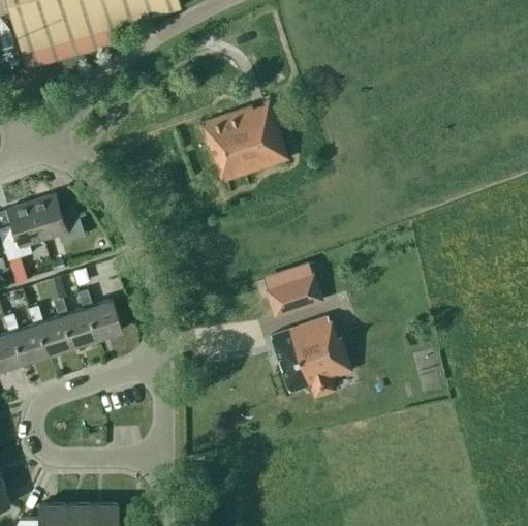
[(179,0),(6,0),(27,69),(115,44),(110,28),(181,7),(179,0)]
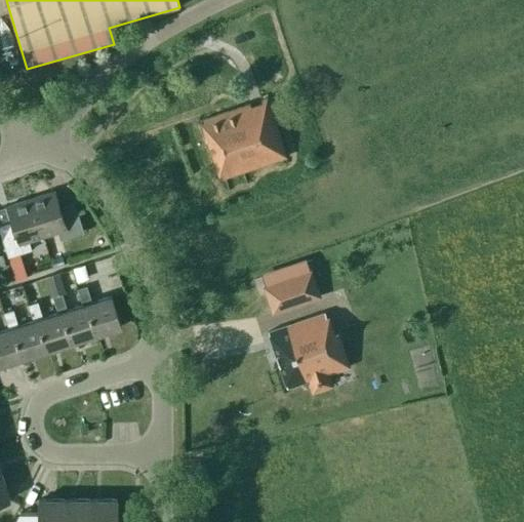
[(287,159),(267,101),(201,123),(220,181),(287,159)]
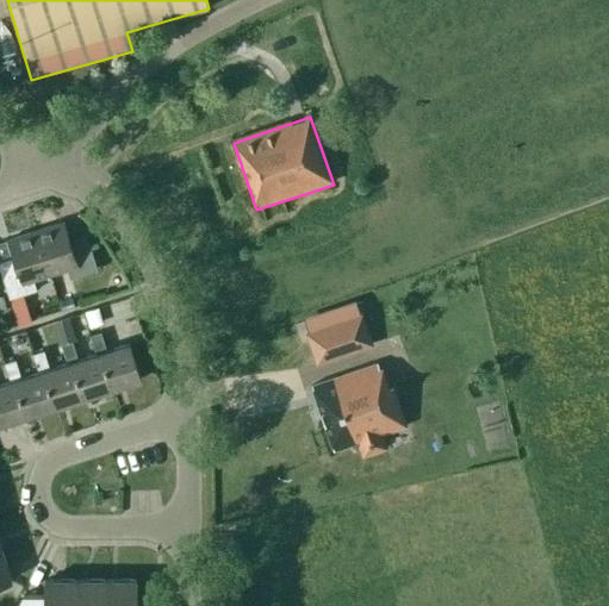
[(36,233),(50,276),(67,272),(69,282),(98,273),(89,248),(73,252),(63,225),(36,233)]
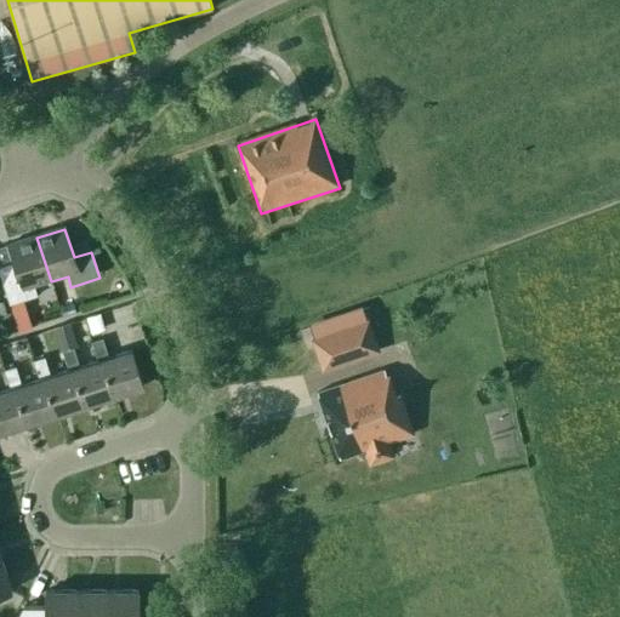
[(34,287),(51,281),(37,238),(10,246),(18,274),(1,280),(10,307),(38,297),(34,287)]
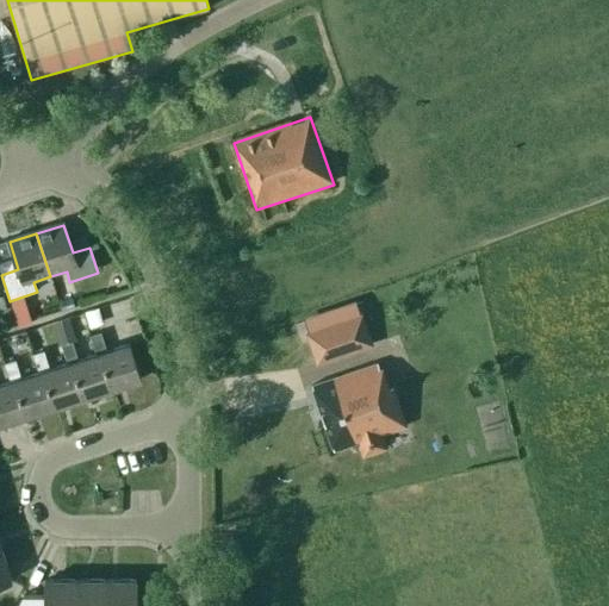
[(94,299),(101,326),(134,318),(126,291),(94,299)]
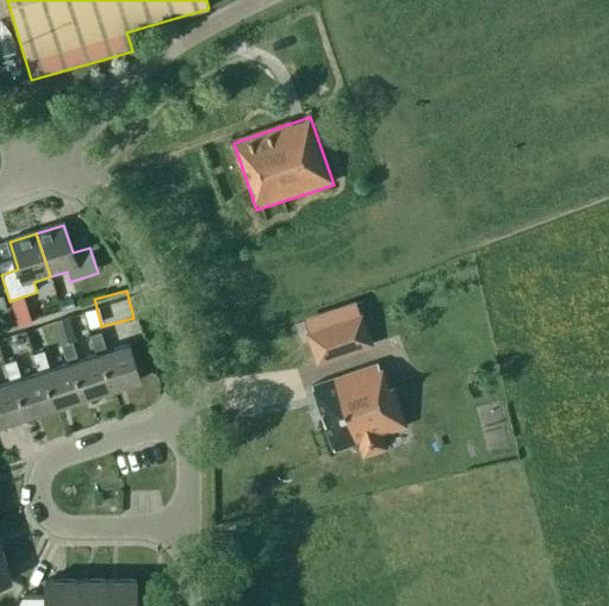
[(75,310),(73,299),(58,304),(62,313),(75,310)]
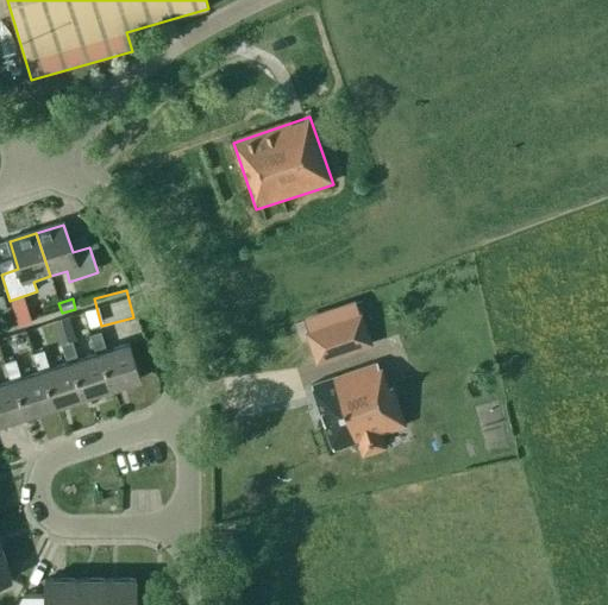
[(361,319),(308,335),(318,363),(370,345),(361,319)]
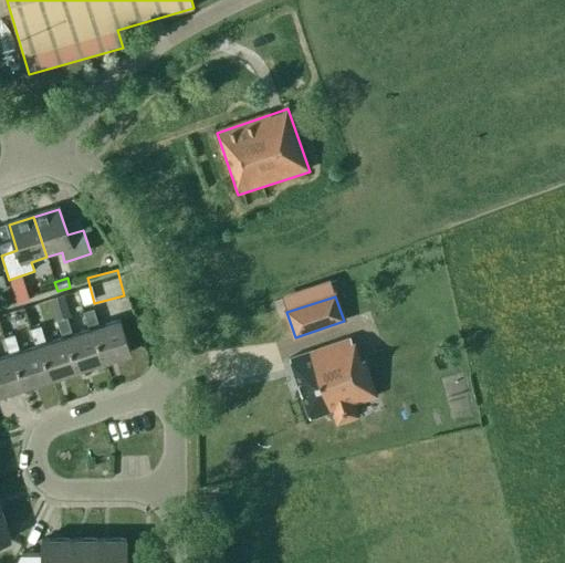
[(93,331),(90,332),(73,337),(67,320),(71,319),(64,298),(51,301),(58,323),(63,341),(66,339),(77,372),(104,363),(93,331)]
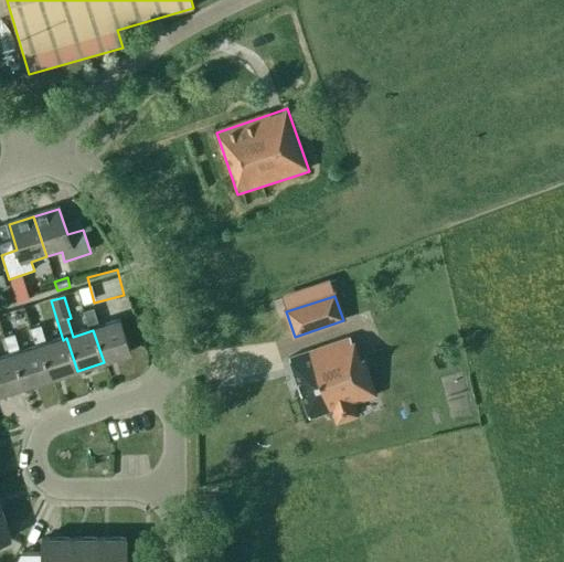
[(93,330),(104,362),(131,353),(120,321),(99,328),(94,310),(84,314),(89,331),(93,330)]
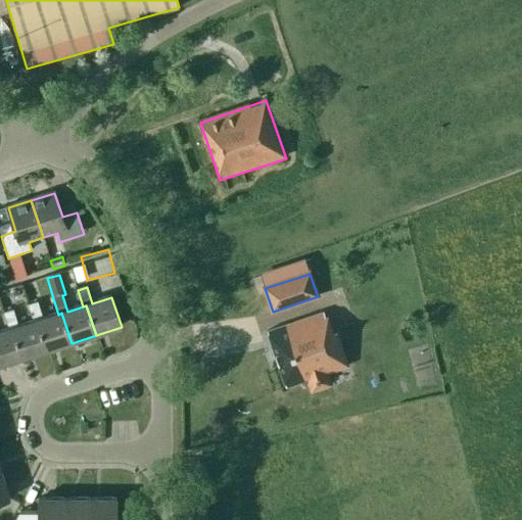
[(29,306),(34,322),(37,321),(47,351),(72,343),(61,313),(58,315),(43,319),(38,303),(29,306)]
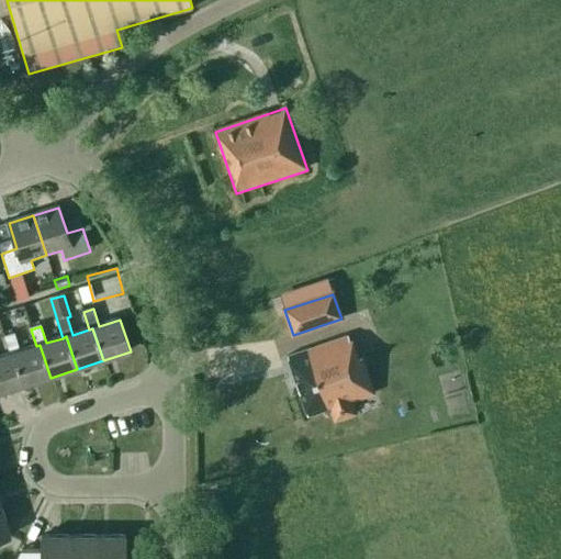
[(13,354),(24,386),(51,378),(40,345),(36,346),(20,351),(14,334),(4,337),(10,355),(13,354)]
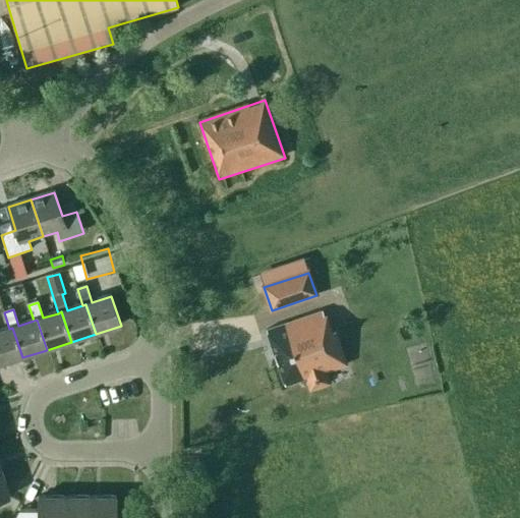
[(330,336),(322,312),(267,332),(285,387),(306,380),(310,392),(330,385),(326,373),(347,366),(336,334),(330,336)]
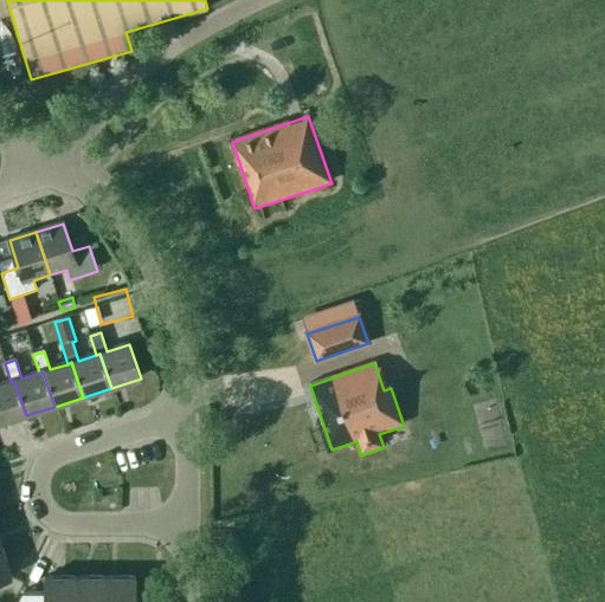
[(0,424),(26,415),(14,381),(11,382),(0,384),(0,424)]
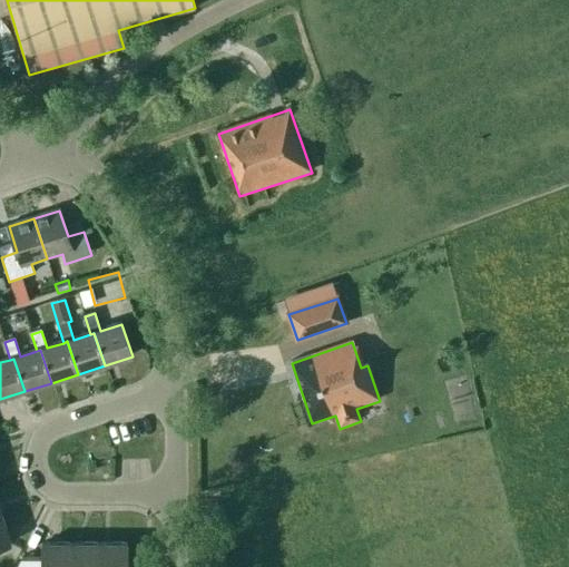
[(0,518),(0,548),(11,545),(2,518),(0,518)]
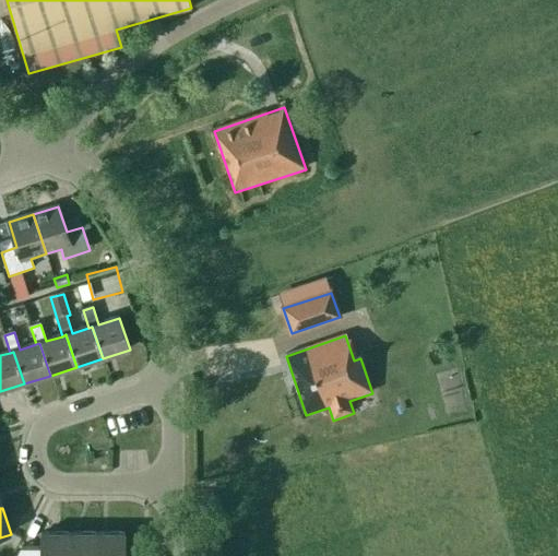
[(69,555),(70,534),(42,534),(42,546),(23,546),(19,555),(69,555)]
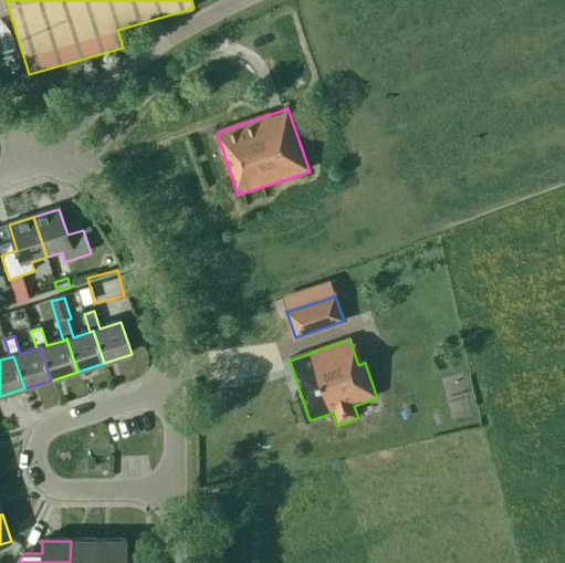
[(97,562),(98,541),(71,541),(70,562),(97,562)]
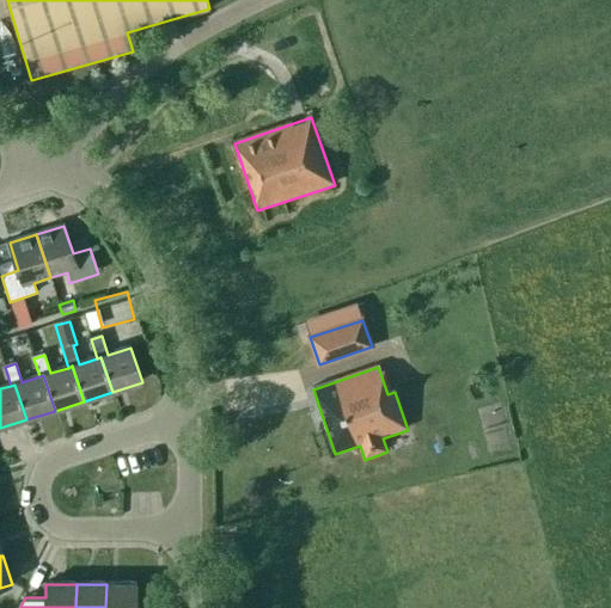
[(136,607),(138,584),(107,584),(105,607),(136,607)]
